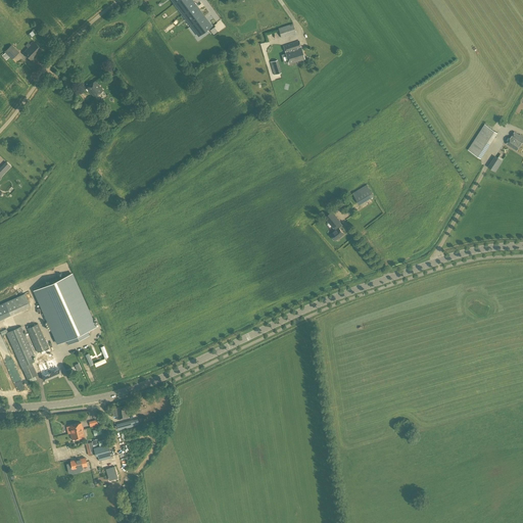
[(174,0),(173,2),(176,6),(179,4),(182,9),(180,10),(182,13),(196,2),(194,0),(174,0)]
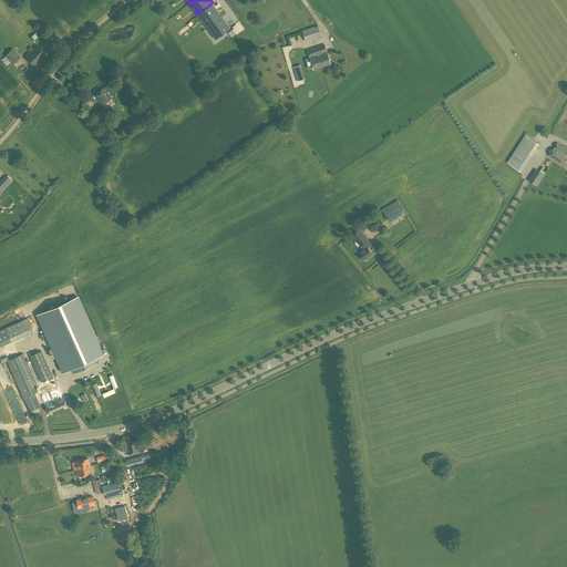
[(213,2),(197,14),(198,18),(202,16),(205,20),(203,22),(206,28),(209,26),(223,16),(218,10),(216,8),(217,8),(213,2)]
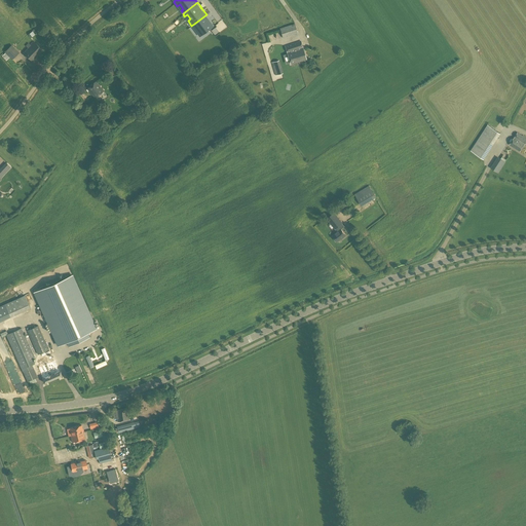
[(207,14),(194,24),(198,29),(195,31),(199,36),(215,26),(211,21),(209,19),(207,14)]
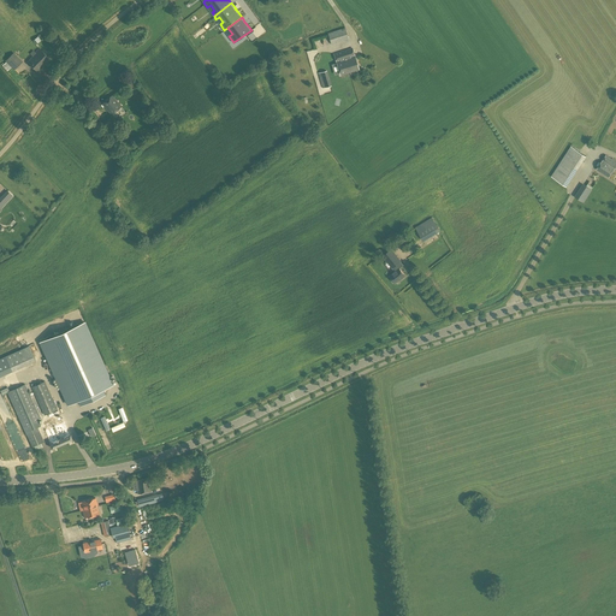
[(331,45),(348,39),(344,28),(329,34),(331,45)]
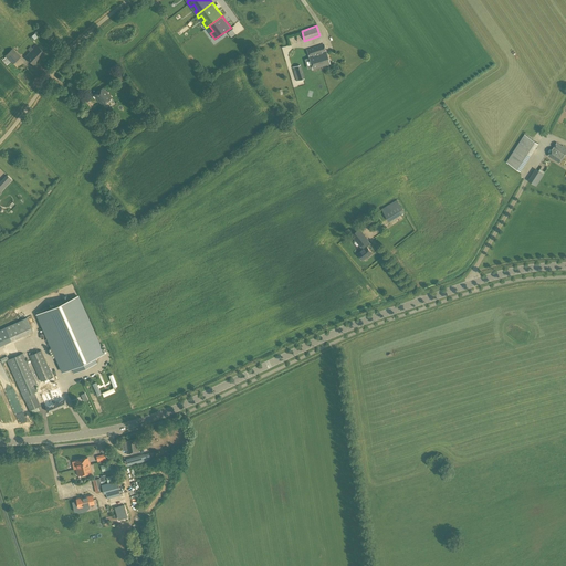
[(45,54),(35,44),(32,49),(31,46),(29,49),(31,52),(25,56),(34,65),(45,54)]
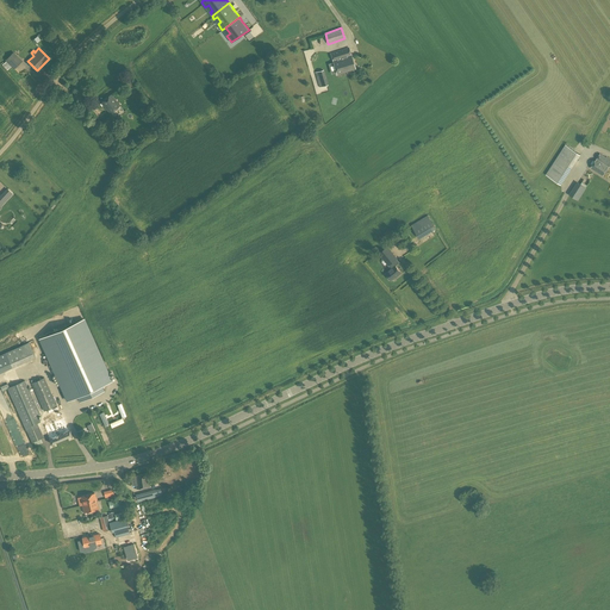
[(334,64),(353,58),(349,48),(331,54),(334,64)]
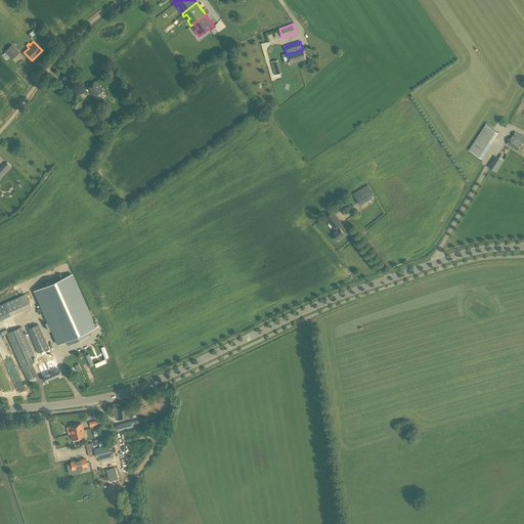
[(12,59),(19,52),(11,44),(4,52),(12,59)]
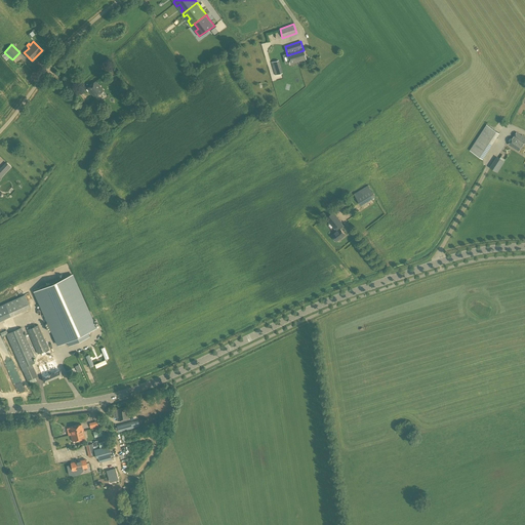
[(304,50),(287,55),(290,64),(306,59),(304,50)]
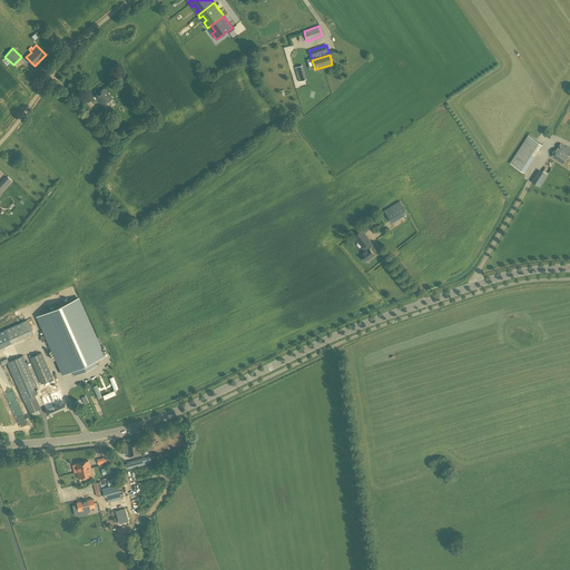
[(298,81),(306,79),(302,66),(294,68),(298,81)]
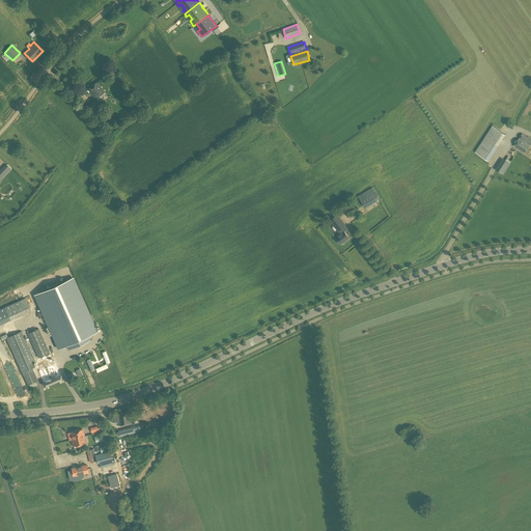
[(107,70),(113,78),(118,74),(116,71),(113,73),(110,67),(107,70)]
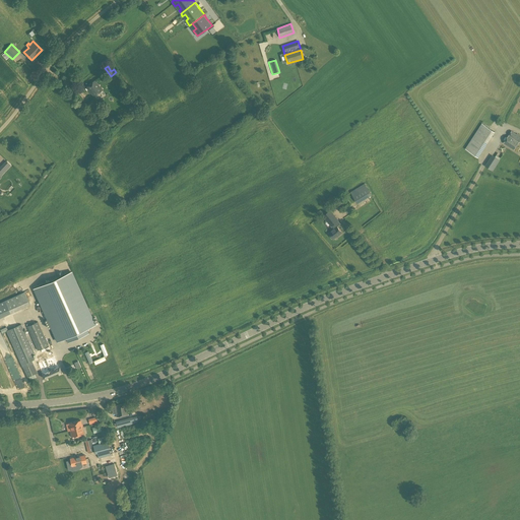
[(93,96),(103,89),(94,80),(86,87),(93,96)]
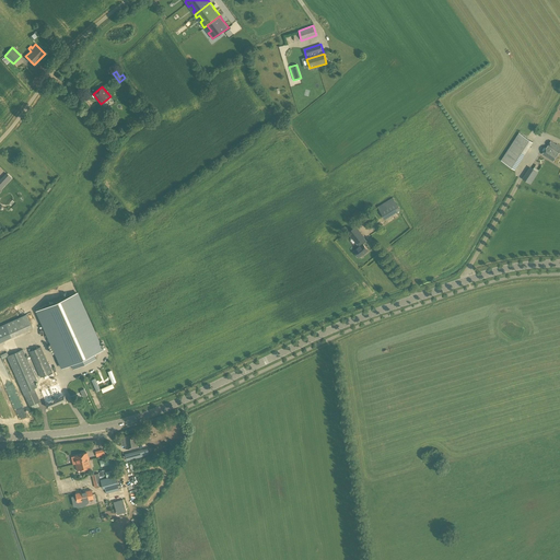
[(97,124),(105,118),(100,112),(93,117),(97,124)]
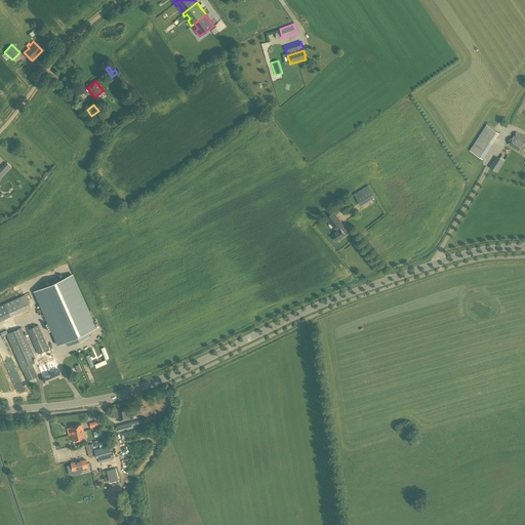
[(483,158),(499,132),(487,124),(470,150),(483,158)]
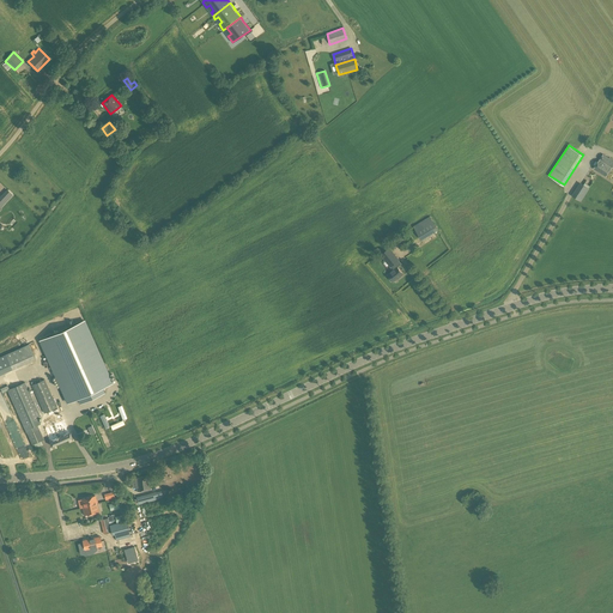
[(612,165),(612,161),(604,155),(598,162),(596,162),(595,162),(594,164),(594,165),(595,167),(594,169),(606,176),(612,165)]
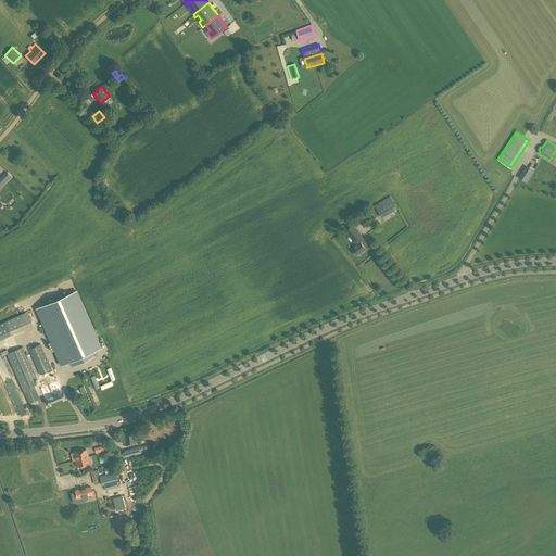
[(534,172),(526,166),(518,177),(527,182),(534,172)]
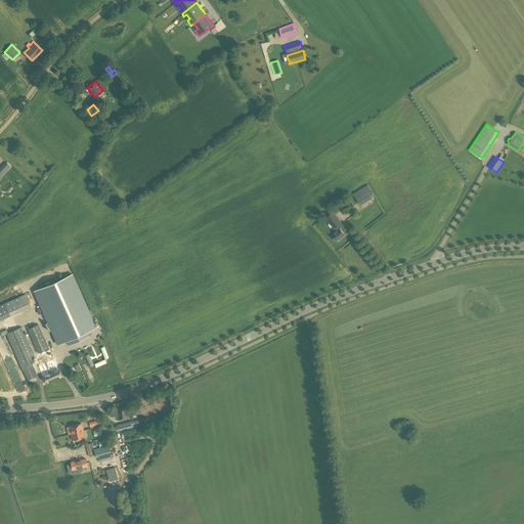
[(360,205),(375,197),(367,184),(353,193),(360,205)]
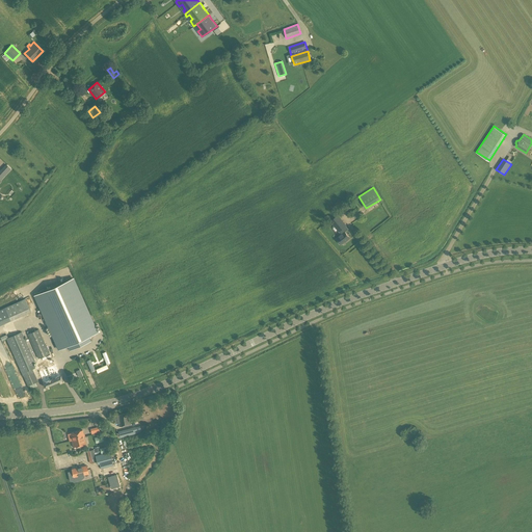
[(345,242),(350,238),(345,232),(348,230),(347,229),(348,229),(346,225),(338,215),(330,221),(341,234),(336,238),(341,244),(345,242)]
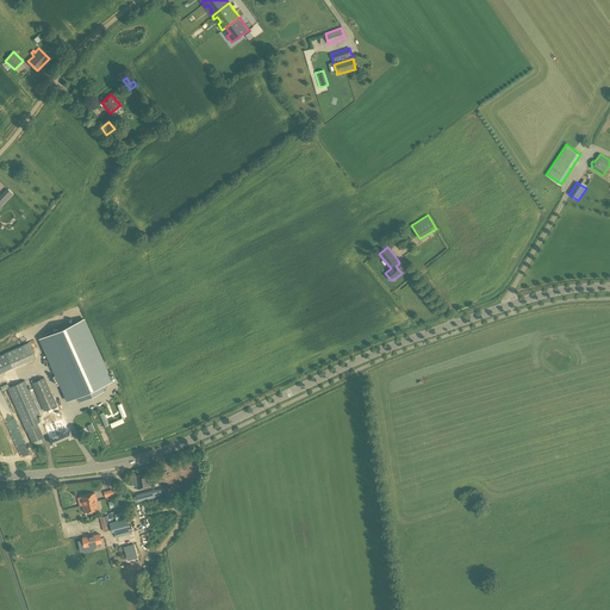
[(111,381),(83,319),(82,321),(39,338),(67,400),(78,397),(80,402),(104,391),(101,385),(111,381)]
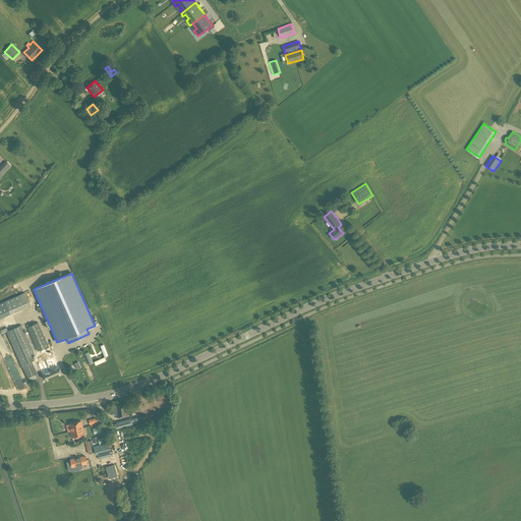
[(24,292),(5,301),(10,313),(31,305),(24,292)]
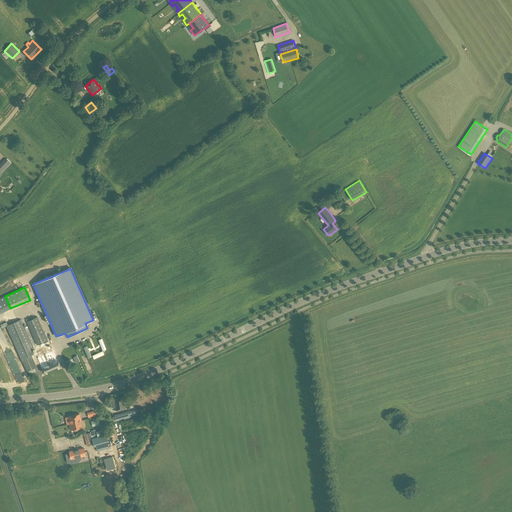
[(37,345),(47,340),(37,317),(26,321),(37,345)]
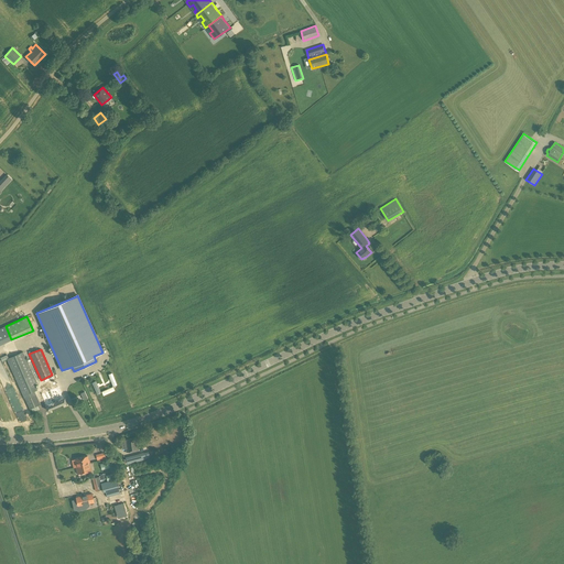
[(41,404),(34,391),(38,390),(35,384),(38,383),(23,351),(8,358),(7,359),(7,360),(7,361),(24,399),(30,410),(41,404)]
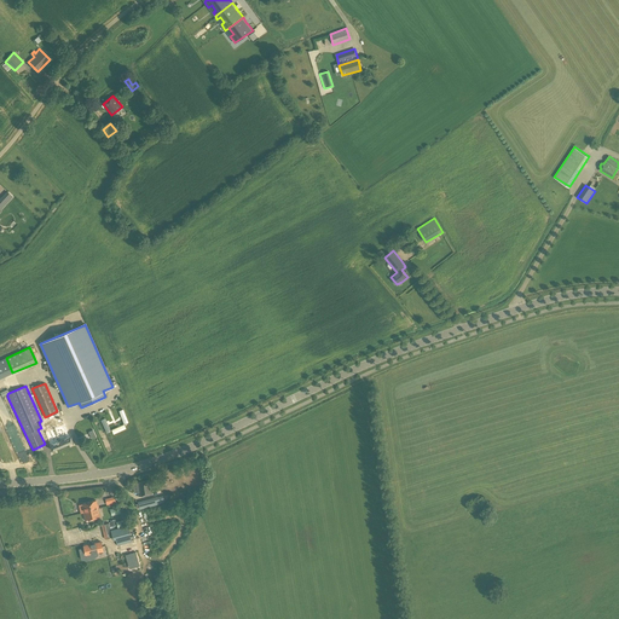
[(63,422),(44,431),(48,444),(47,444),(51,450),(73,441),(70,434),(69,435),(63,422)]
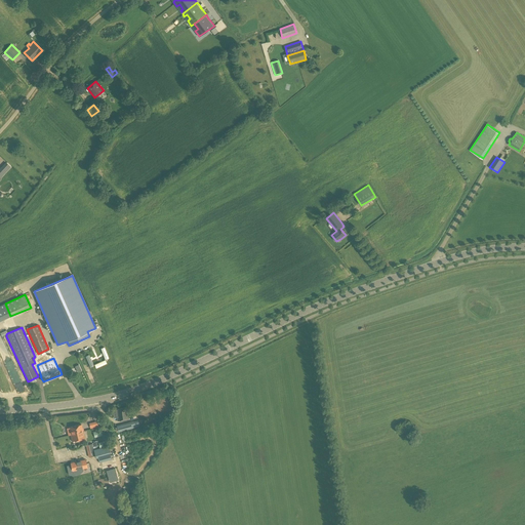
[(118,419),(129,418),(127,407),(116,409),(118,419)]
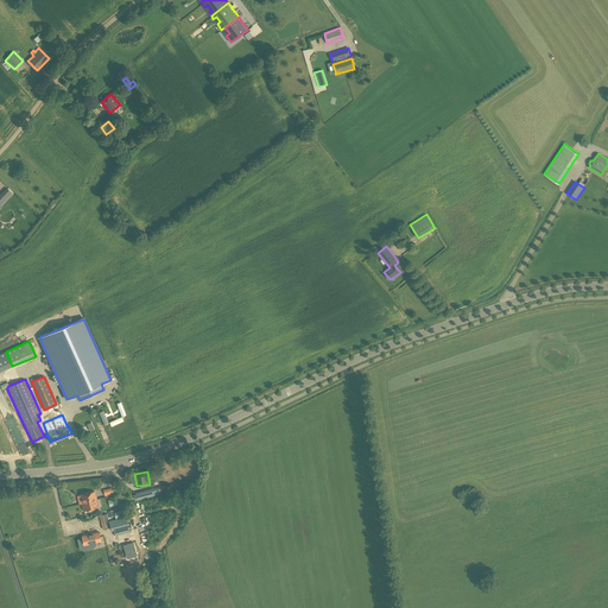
[(162,492),(160,487),(156,488),(156,487),(135,493),(137,500),(157,495),(157,493),(162,492)]
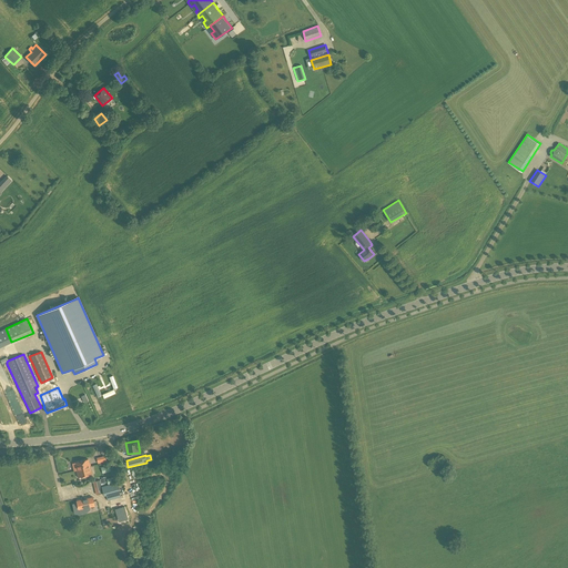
[(81,468),(90,466),(88,459),(74,463),(77,470),(79,470),(81,469),(81,468)]
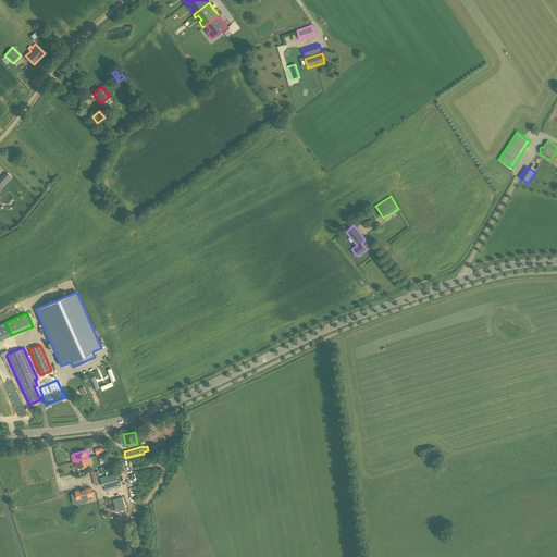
[(77,461),(75,461),(77,468),(90,465),(88,457),(79,459),(79,460),(77,461)]
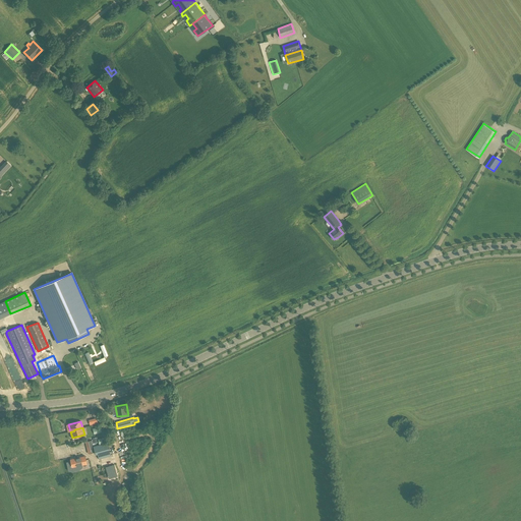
[(93,446),(97,445),(96,443),(94,443),(93,444),(92,440),(85,442),(88,454),(95,452),(93,446)]
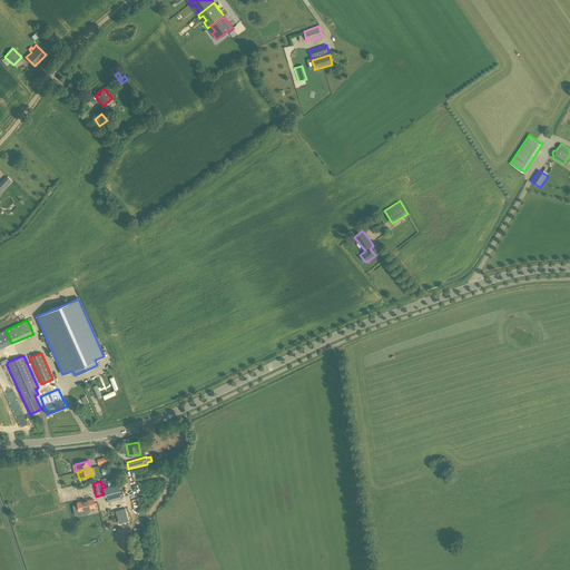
[(106,487),(101,488),(104,494),(105,498),(107,497),(108,500),(120,495),(117,483),(112,484),(108,487),(106,487)]
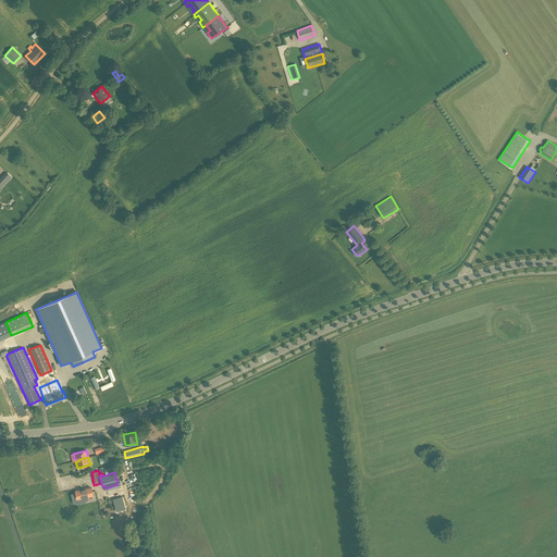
[(77,505),(86,503),(85,498),(93,496),(91,487),(75,491),(77,505)]
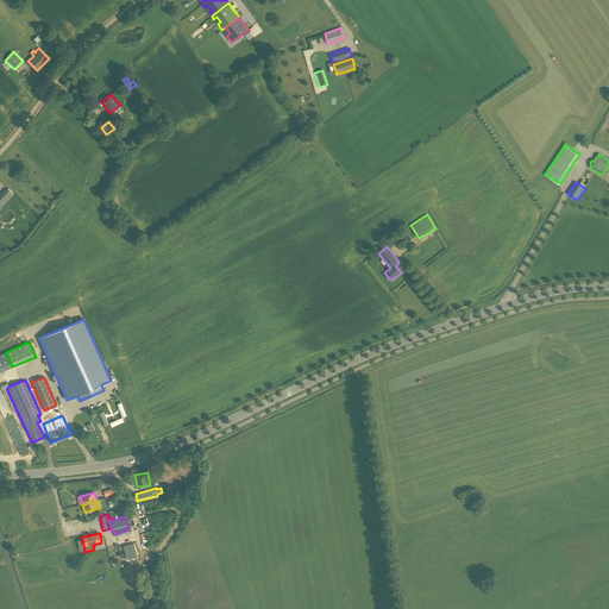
[(133,542),(123,546),(125,551),(130,550),(132,558),(137,557),(133,542)]
